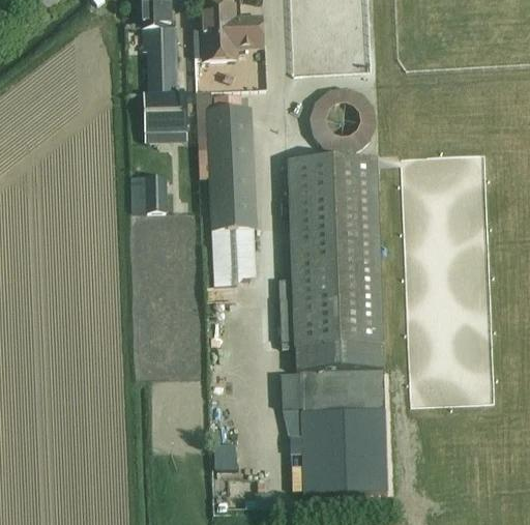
[(148,93),(143,93),(144,132),(186,130),(185,91),(176,92),(174,2),(164,3),(164,0),(140,0),(141,27),(146,27),(148,93)]
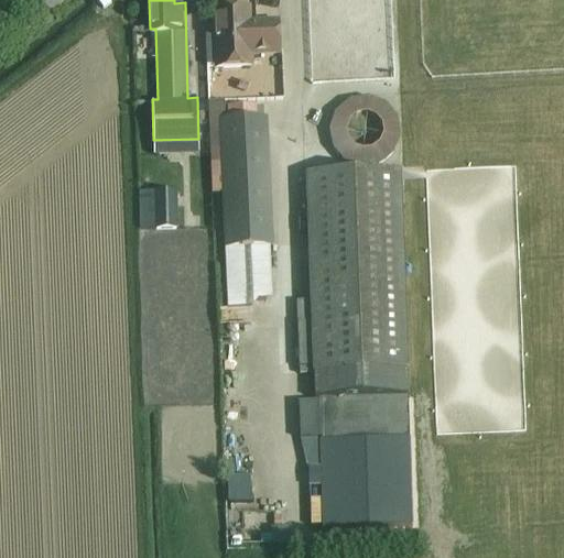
[(213,6),(204,6),(205,14),(206,61),(215,61),(215,63),(248,61),(248,50),(277,48),(275,18),(247,19),(246,3),(213,6)]
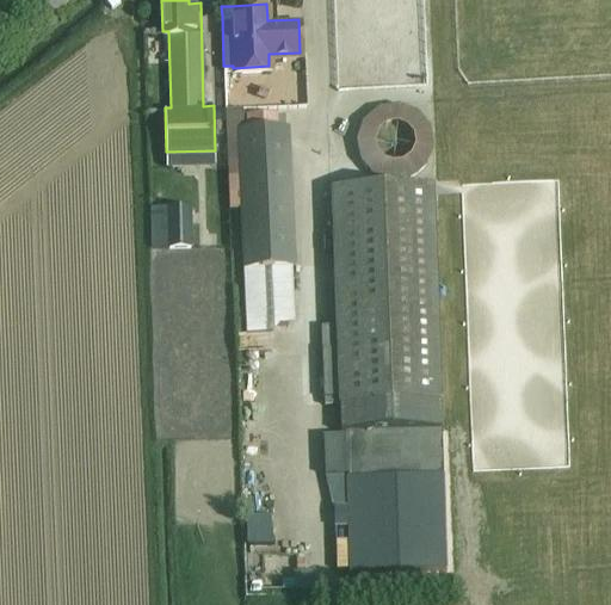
[(247,124),(236,125),(240,203),(242,263),(246,329),(271,328),(277,320),(292,319),(290,260),(283,123),(277,123),(276,110),(247,111),(247,124)]
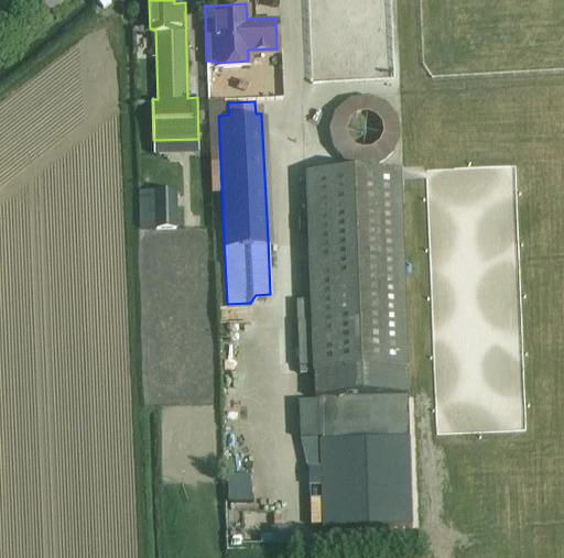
[(305,170),(311,316),(296,317),(297,363),(313,362),(313,369),(408,365),(400,166),(305,170)]
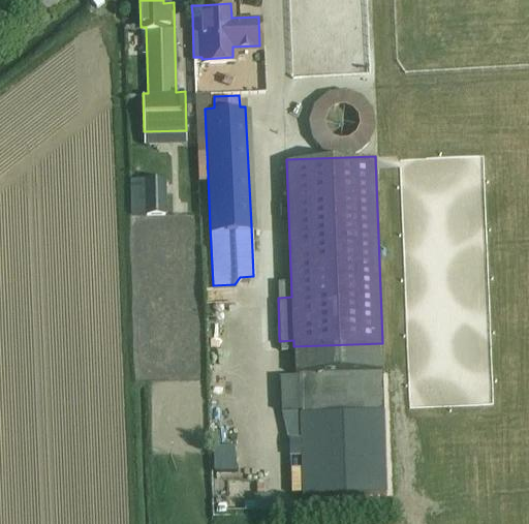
[(129,176),(131,211),(165,210),(164,174),(129,176)]
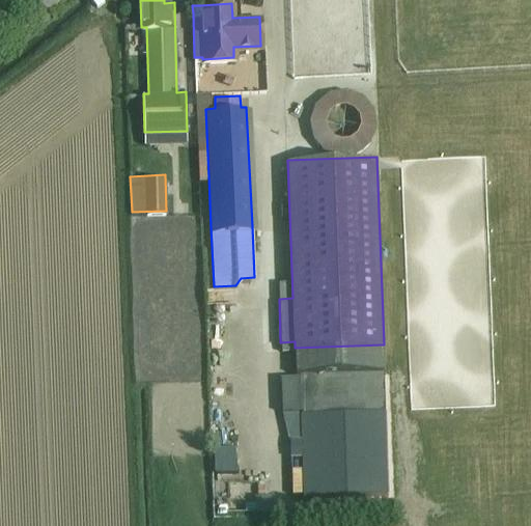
[(381,369),(301,371),(302,411),(386,409),(385,369),(381,369)]
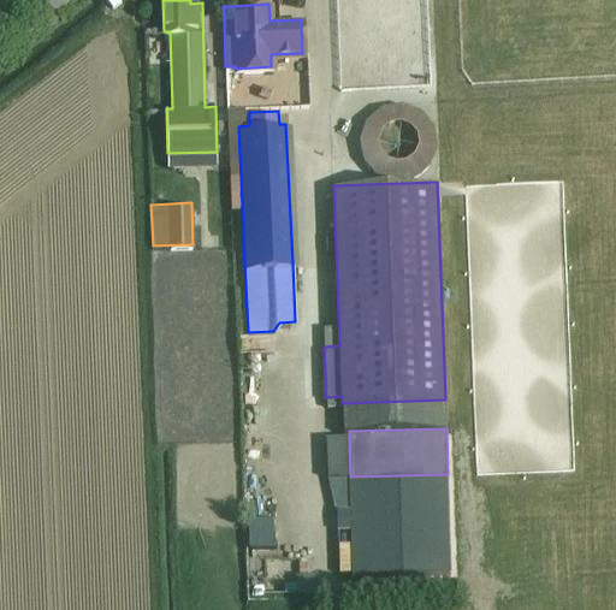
[(336,527),(351,527),(353,575),(450,573),(448,474),(350,477),(350,507),(336,507),(336,527)]
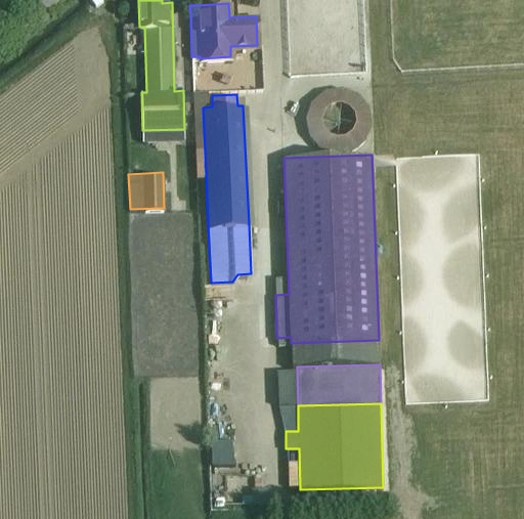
[(231,438),(211,438),(211,464),(231,464),(231,438)]
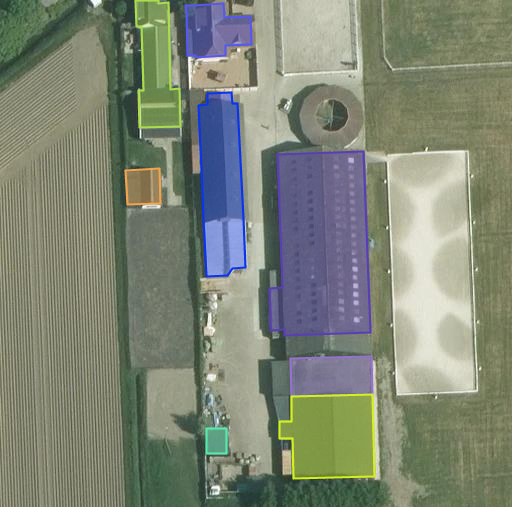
[(261,475),(245,475),(245,490),(261,490),(261,475)]
